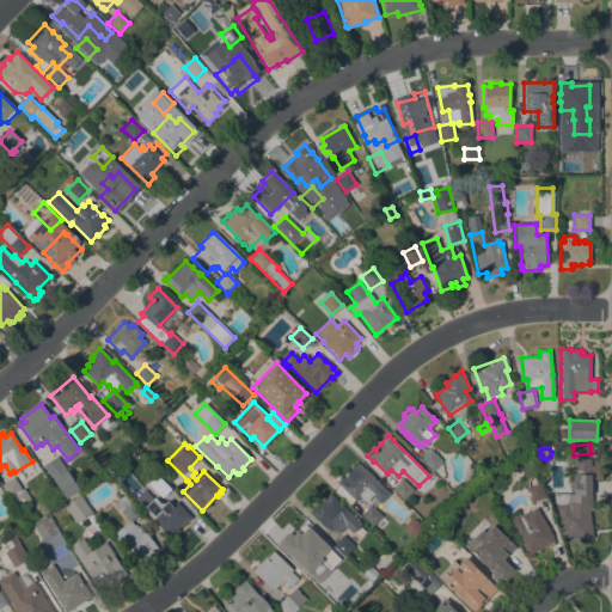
[(442,461),(432,471),(421,459),(432,450),(442,461)]
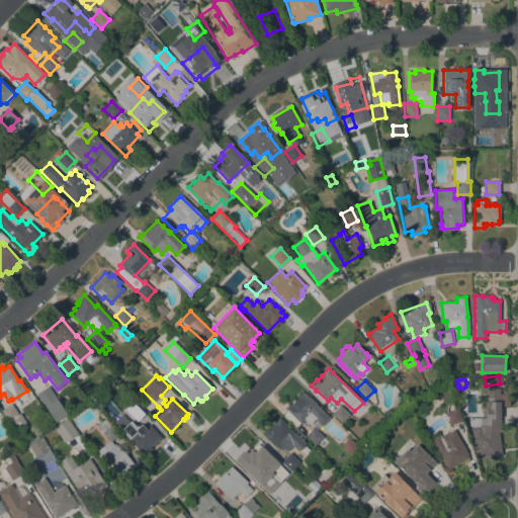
[(45,407),(35,394),(48,385),(61,405),(62,404),(65,408),(64,409),(67,415),(56,423),(45,407)]
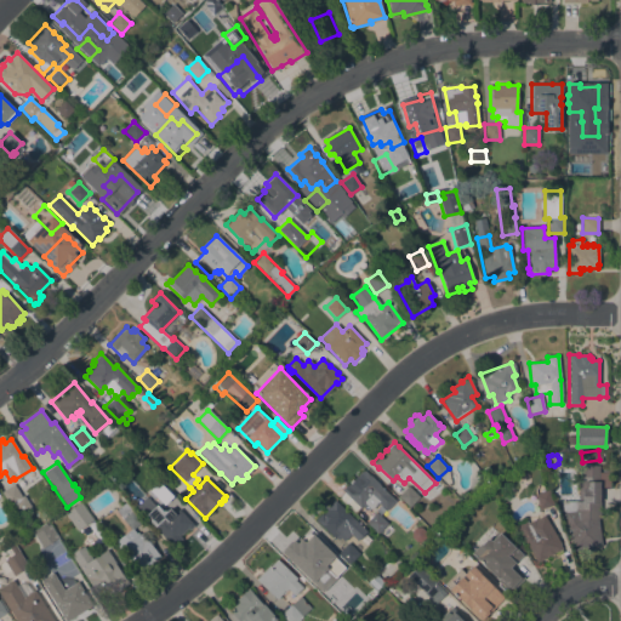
[(489,465),(494,473),(486,477),(482,468),(489,465)]
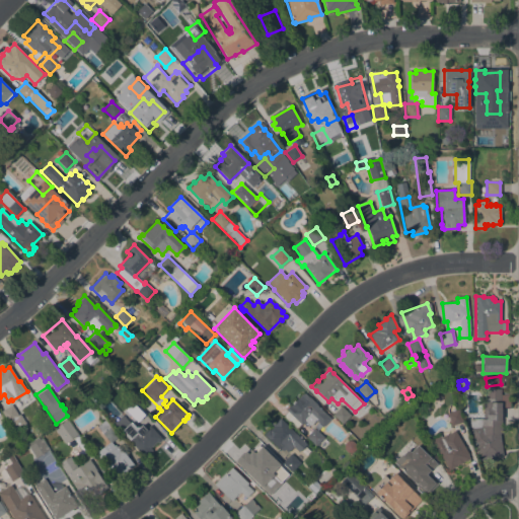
[(501,402),(502,402),(502,408),(501,408),(501,419),(502,419),(502,433),(500,433),(503,456),(498,457),(498,460),(491,461),(490,458),(479,460),(476,443),(474,444),(472,431),(470,431),(469,419),(484,419),(484,389),(501,389),(501,402)]
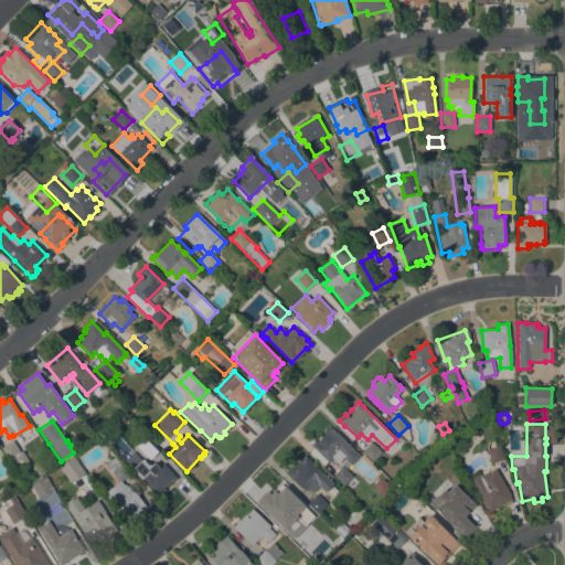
[(337,433),(345,440),(344,441),(360,456),(351,465),(344,457),(338,464),(337,462),(334,465),(330,460),(328,462),(327,461),(322,467),(308,452),(312,448),(311,446),(315,441),(316,443),(324,434),(331,428),(337,433)]
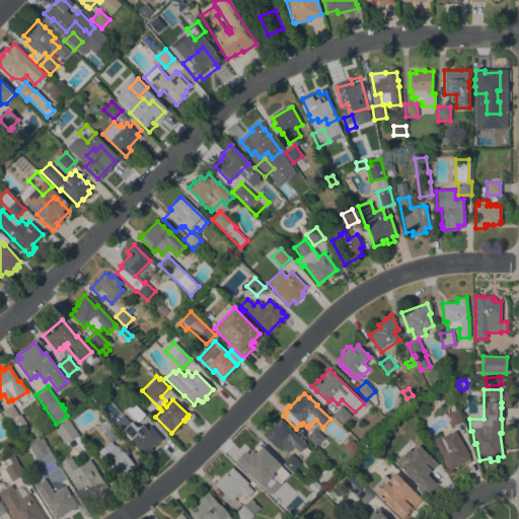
[(138,422),(128,413),(136,403),(146,414),(138,422)]
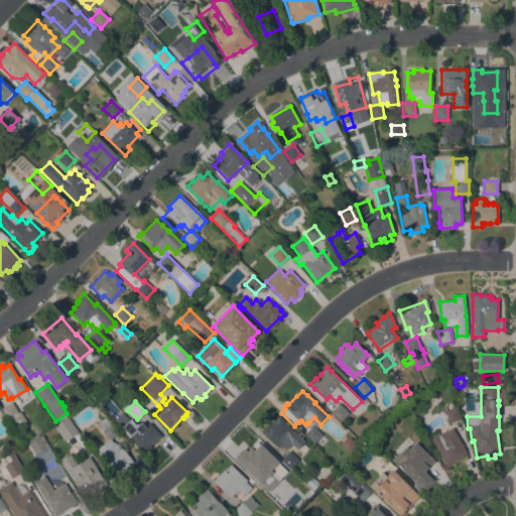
[(18,413),(19,411),(25,421),(15,427),(9,418),(8,419),(1,408),(11,402),(18,413)]
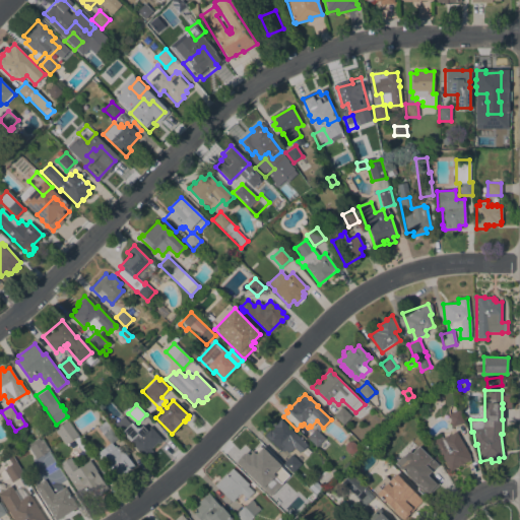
[(351,416),(343,425),(333,415),(341,407),(351,416)]
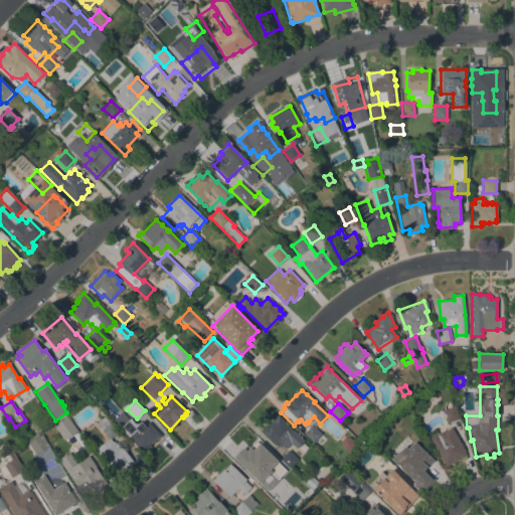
[(455,405),(459,418),(448,422),(444,409),(455,405)]
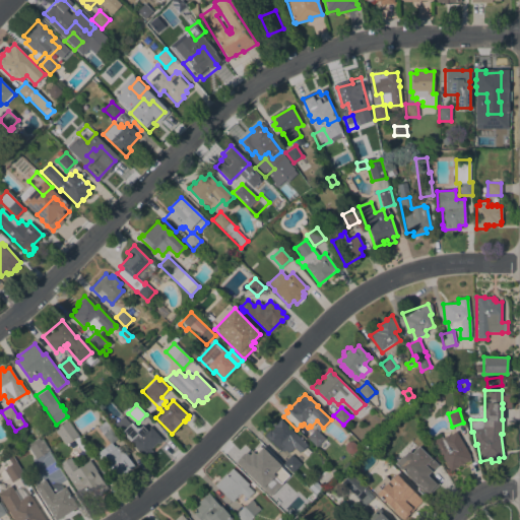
[(264,436),(280,418),(307,445),(305,447),(305,448),(302,451),(302,450),(300,453),(294,447),(287,453),(285,450),(283,451),(281,449),(280,451),(264,436)]
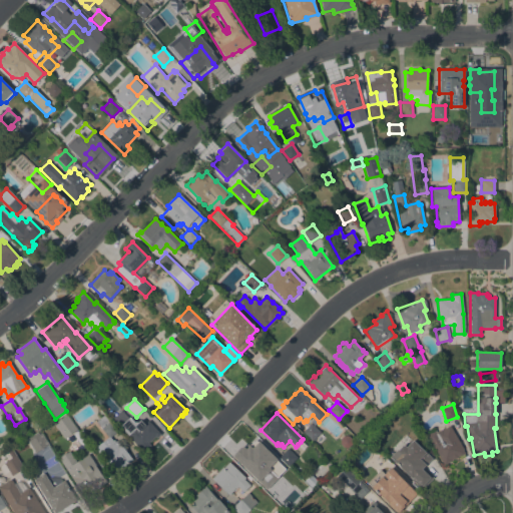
[(95,422),(104,414),(118,430),(109,438),(95,422)]
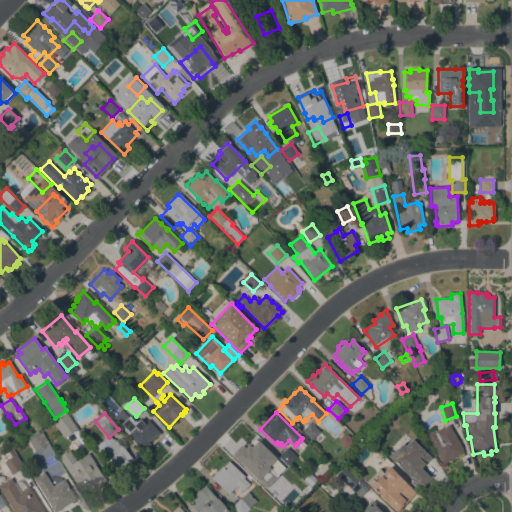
[(76,428),(64,437),(53,423),(66,414),(76,428)]
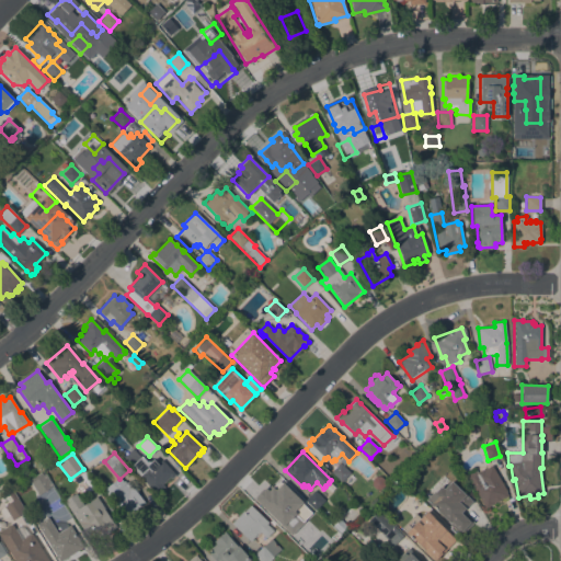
[(153,459),(158,465),(158,466),(163,461),(175,474),(171,479),(169,477),(162,484),(164,487),(156,494),(139,477),(139,476),(130,466),(140,456),(146,461),(150,461),(153,459)]
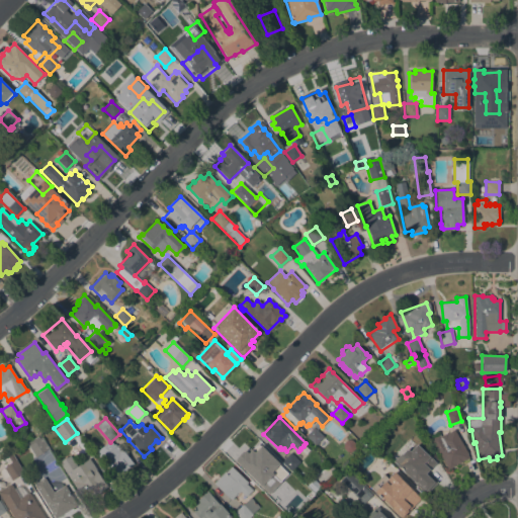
[(323,437),(315,445),(306,436),(314,427),(323,437)]
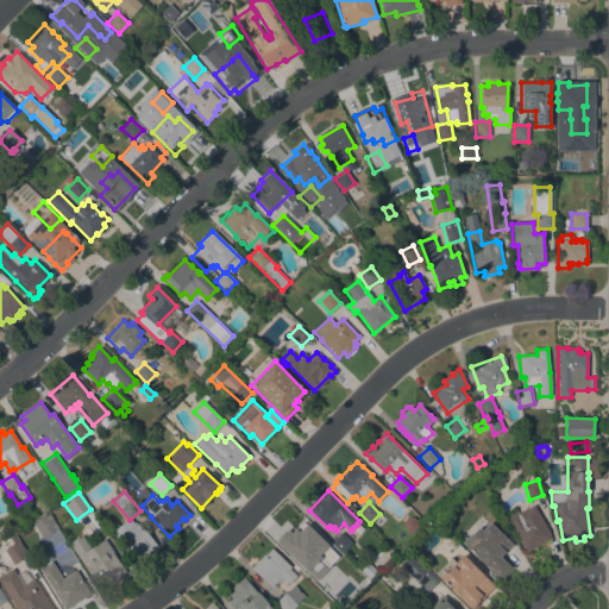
[(550,533),(548,534),(551,539),(550,539),(551,540),(546,542),(545,541),(529,550),(531,551),(527,553),(506,516),(516,510),(518,513),(525,509),(526,509),(534,504),(550,533)]
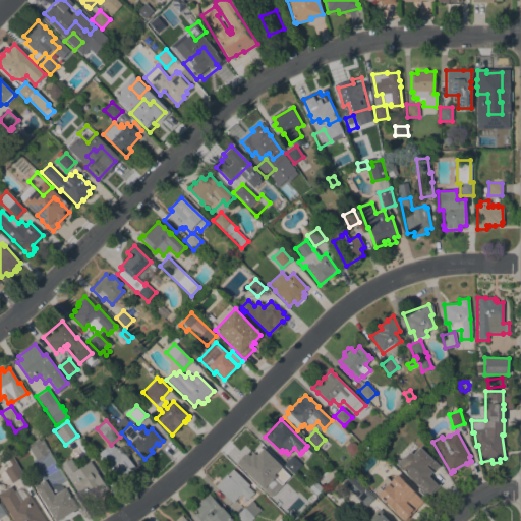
[(29,449),(42,441),(49,451),(36,459),(29,449)]
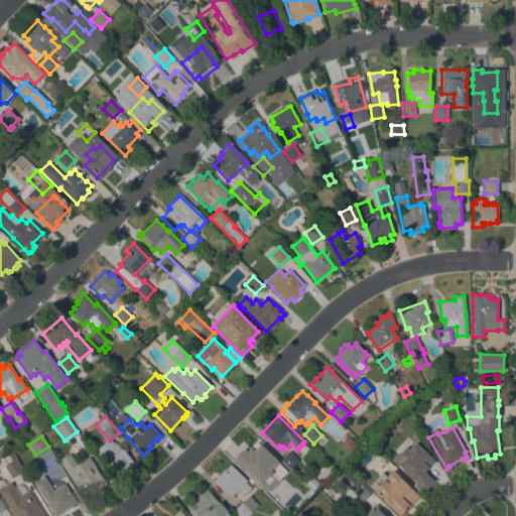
[(342,441),(345,438),(350,438),(354,441),(354,446),(351,449),(346,449),(342,446),(342,441)]
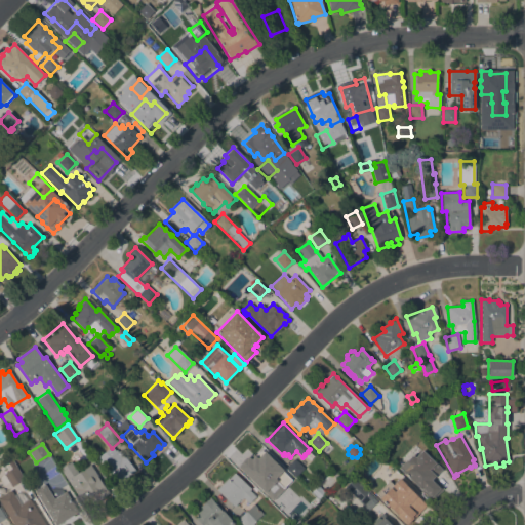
[(135,471),(117,484),(97,457),(104,453),(107,457),(119,448),(124,456),(135,471)]
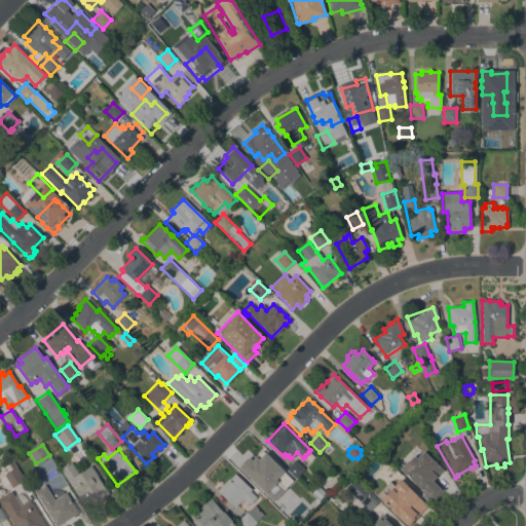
[(246,468),(250,464),(248,463),(250,461),(248,460),(255,453),(258,456),(263,451),(275,463),(268,471),(267,468),(261,475),(265,479),(260,484),(246,468)]
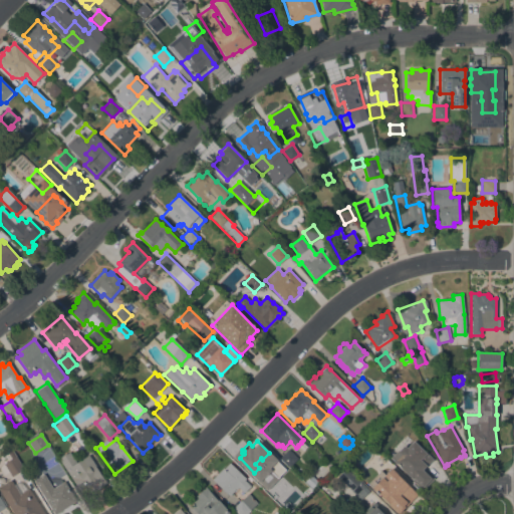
[(403,446),(405,446),(407,448),(413,441),(424,452),(425,451),(433,459),(427,466),(424,468),(435,478),(423,491),(411,480),(412,479),(390,458),(398,450),(399,450),(403,446)]
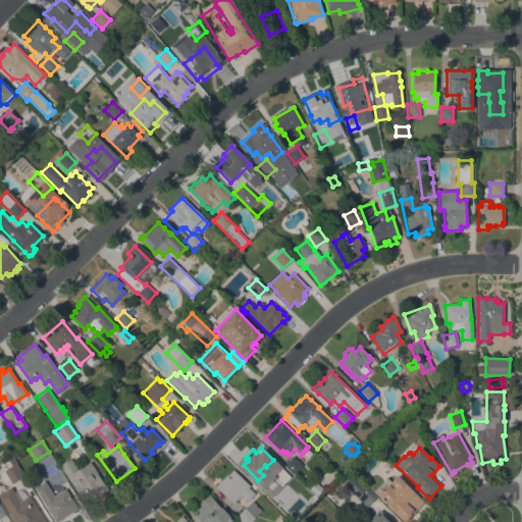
[(302,465),(295,473),(285,464),(293,456),(302,465)]
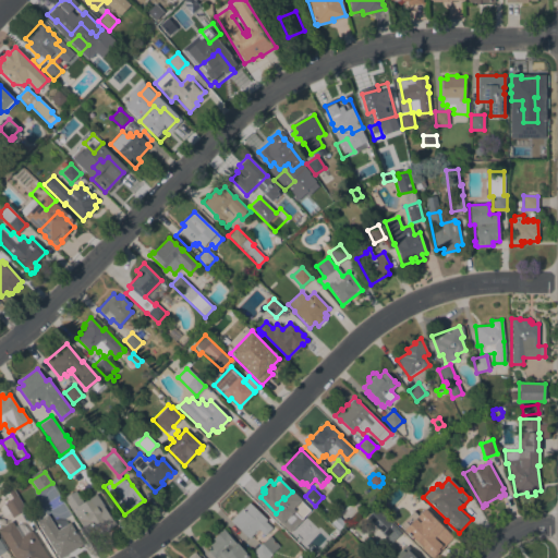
[(75,490),(83,501),(96,494),(116,524),(105,532),(101,528),(88,535),(63,498),(75,490)]
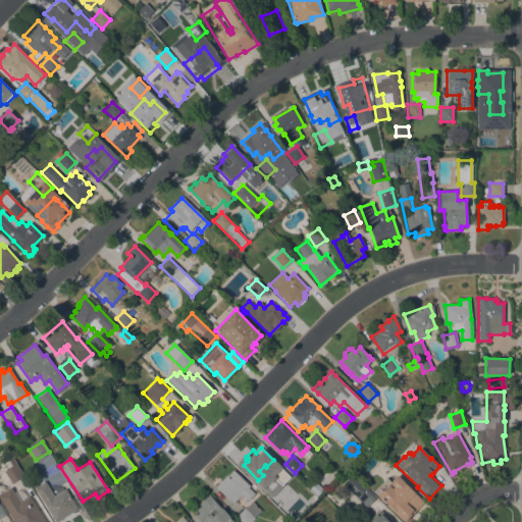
[(3,471),(14,463),(22,476),(12,483),(3,471)]
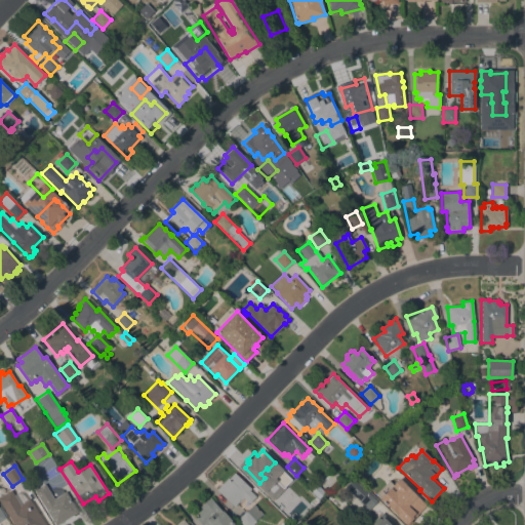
[(234,507),(216,489),(228,478),(229,479),(234,473),(250,489),(249,490),(255,496),(248,503),(242,497),(234,507)]
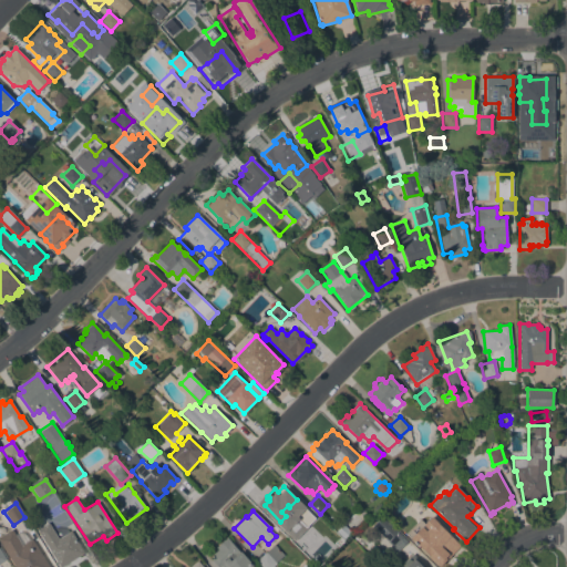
[(452,535),(451,536),(461,546),(450,556),(449,555),(445,558),(446,559),(440,566),(428,555),(426,556),(413,544),(414,543),(405,534),(420,519),(423,523),(432,514),(452,535)]
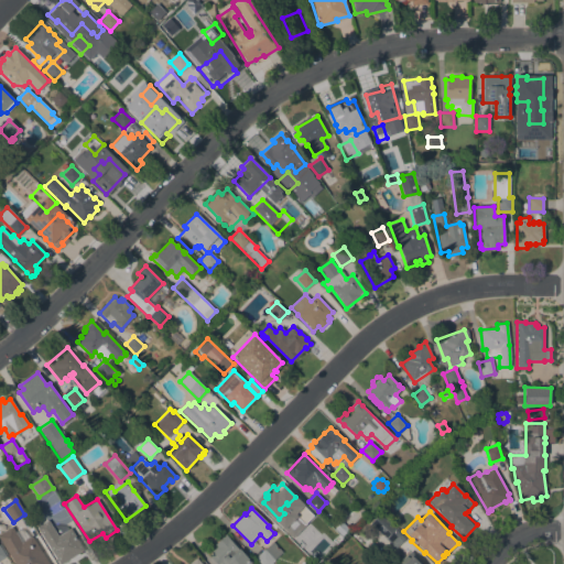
[(394,529),(394,528),(405,539),(396,549),(370,523),(380,513),(394,529)]
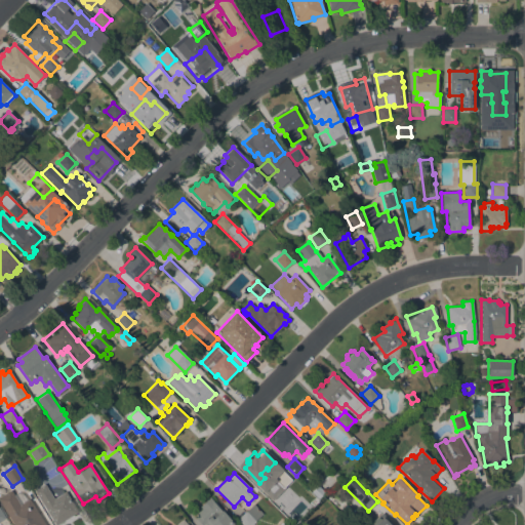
[(55,524),(34,490),(45,484),(53,498),(66,491),(78,512),(55,524)]
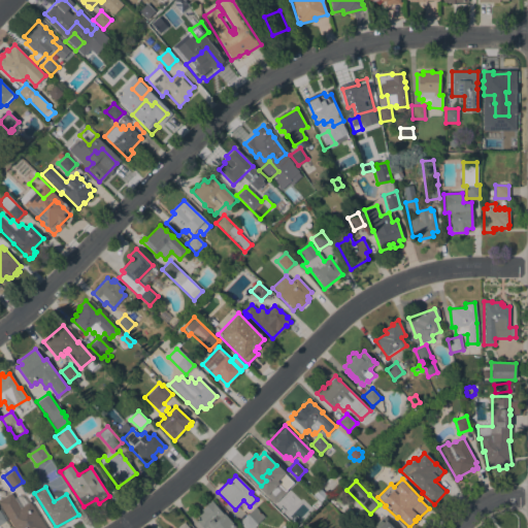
[(327,495),(321,501),(312,495),(319,488),(327,495)]
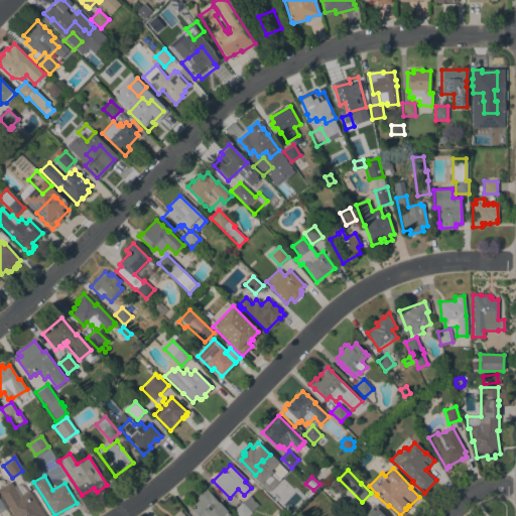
[(277,488),(269,496),(264,491),(260,487),(269,479),(277,488)]
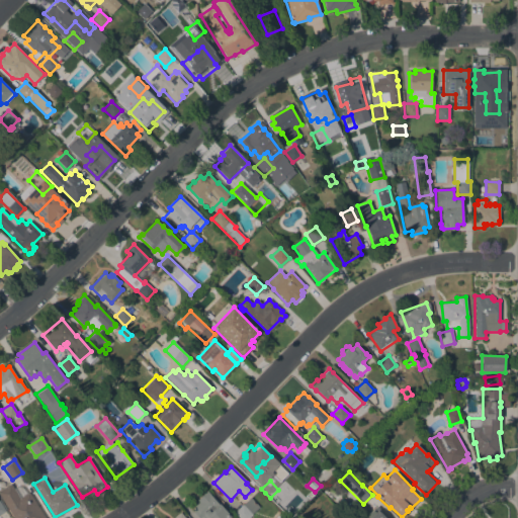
[(13,517),(0,496),(0,490),(10,484),(14,490),(18,487),(23,495),(29,492),(44,517),(13,517)]
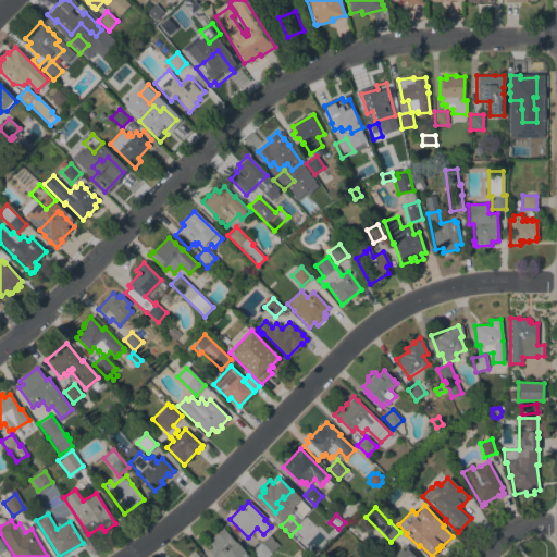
[(214,556),(208,549),(210,547),(209,545),(214,540),(212,537),(223,528),(225,531),(227,533),(229,533),(232,536),(231,537),(235,542),(236,542),(248,555),(246,556),(214,556)]
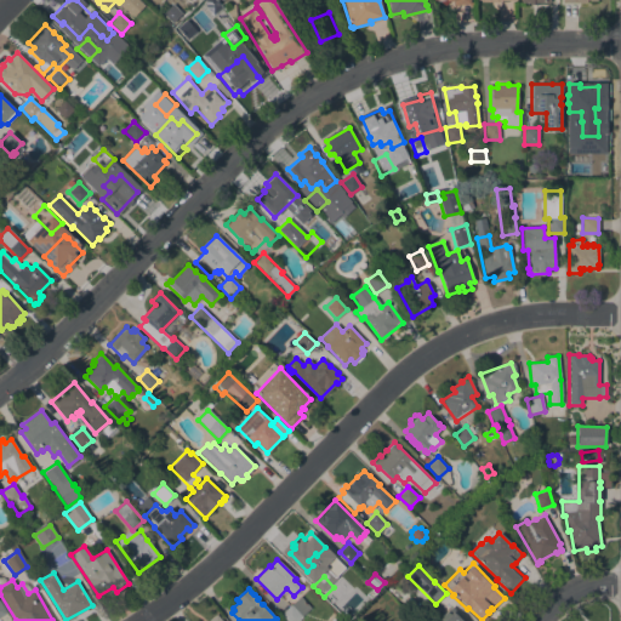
[(296,620),(286,620),(280,614),(291,604),(291,605),(301,597),(311,608),(296,620)]
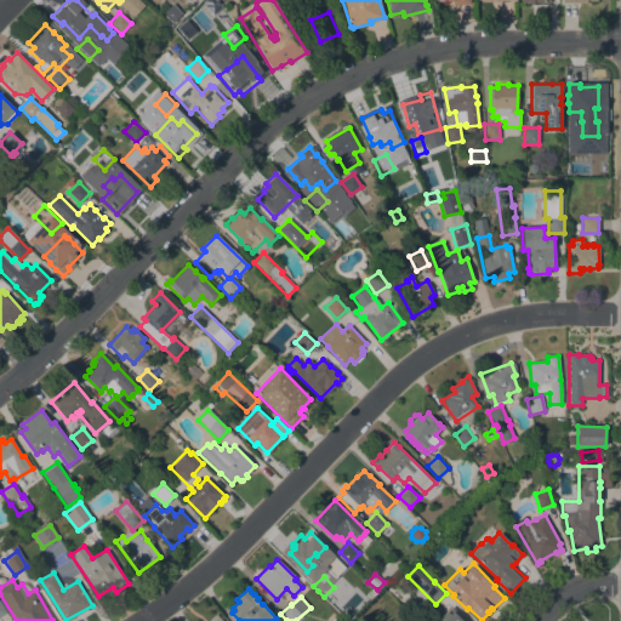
[(437,620),(451,607),(466,620),(437,620)]
